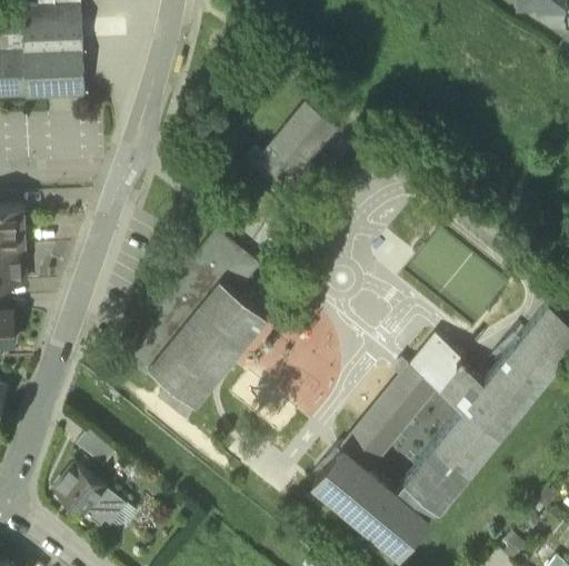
[(516,0),(517,9),(529,8),(537,8),(537,12),(565,11),(566,11),(565,0),(516,0)]
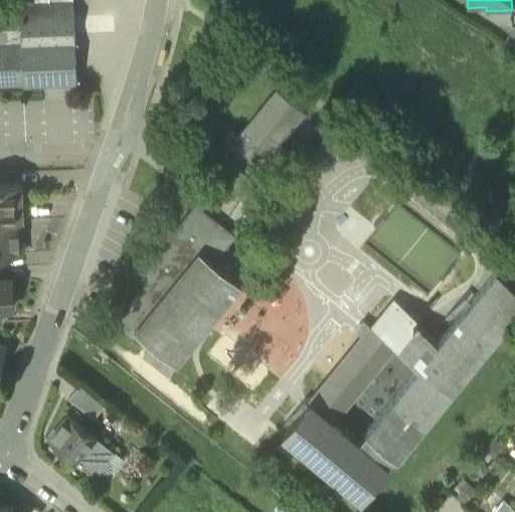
[(72,5),(0,8),(0,90),(76,86),(72,5)]
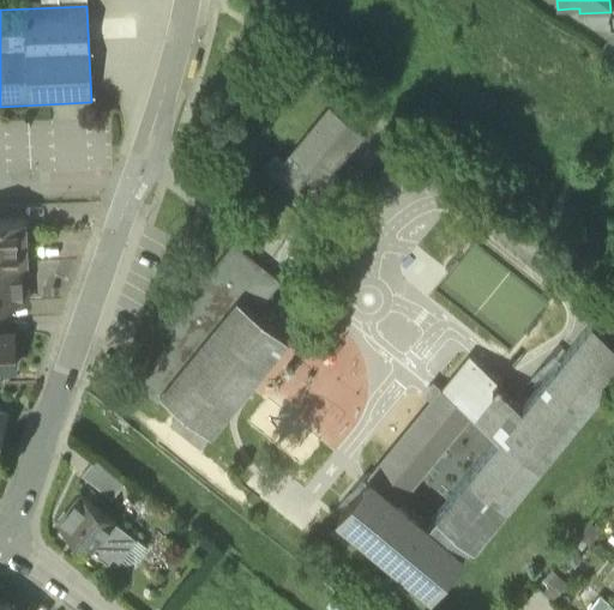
[(609,12),(579,13),(579,8),(571,8),(572,18),(595,31),(602,32),(609,32),(609,12)]
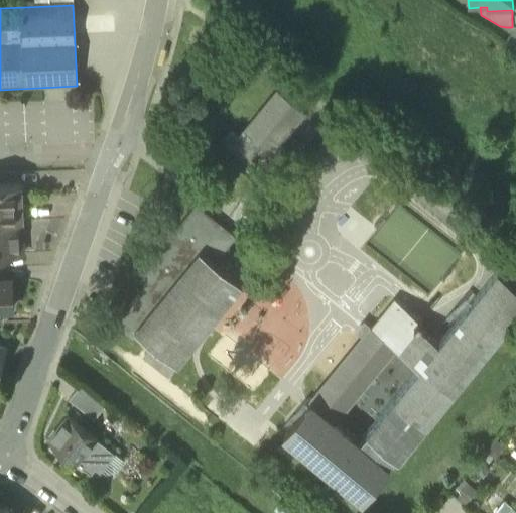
[(253,39),(243,32),(241,34),(250,42),(253,39)]
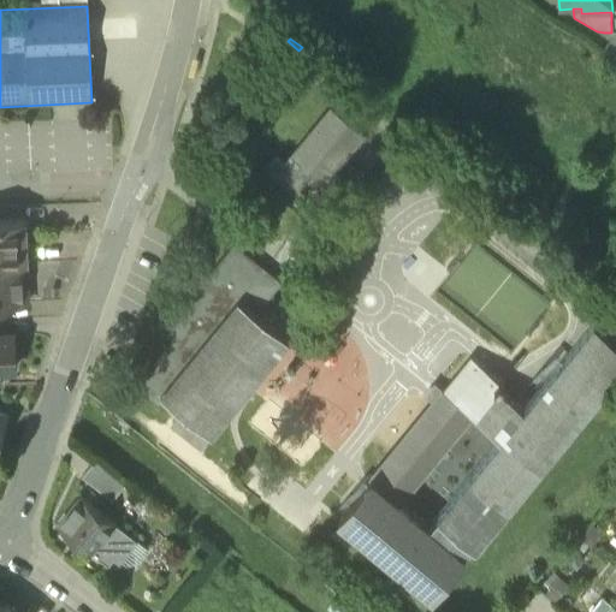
[(332,112),(289,168),(302,179),(308,171),(329,186),(366,137),(332,112)]
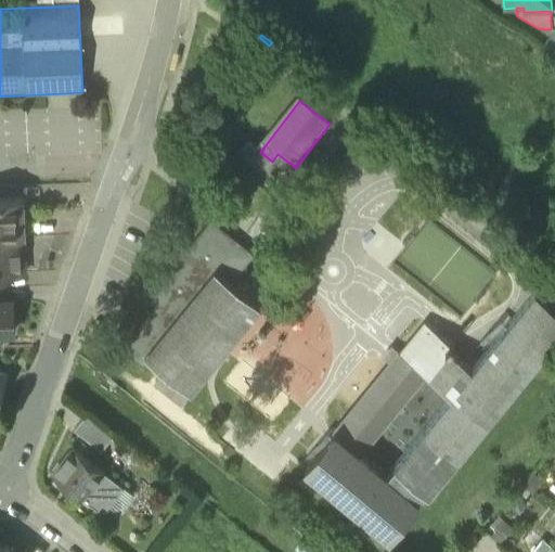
[(260,152),(252,146),(243,158),(263,174),(272,162),(260,152)]
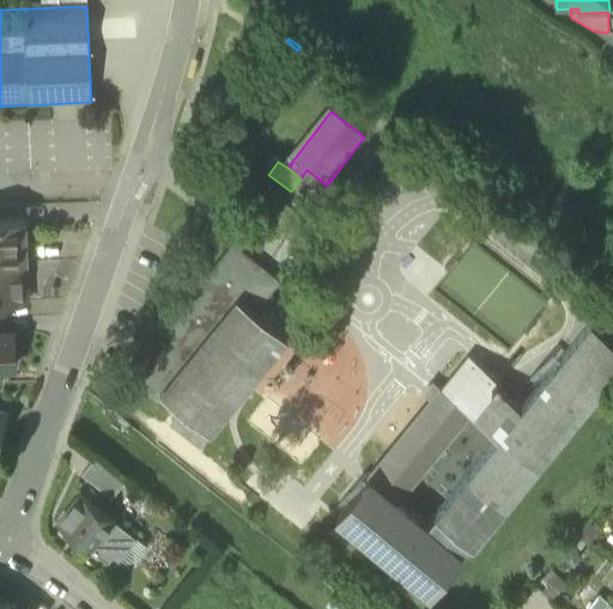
[(0,224),(0,245),(24,245),(23,224),(0,224)]
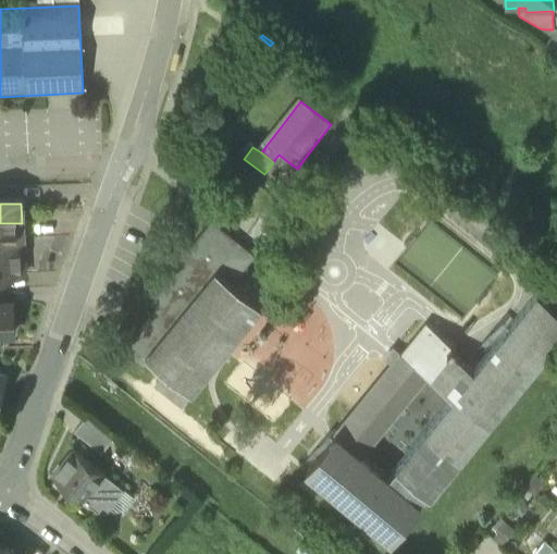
[(22,223),(0,223),(0,243),(23,243),(22,223)]
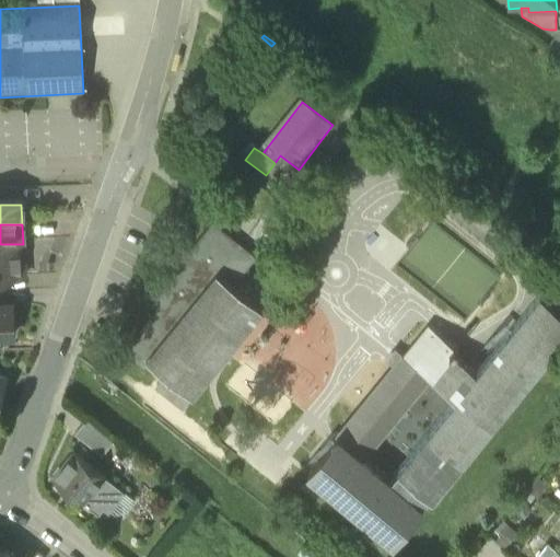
[(257,259),(214,224),(149,302),(159,310),(123,352),(141,368),(146,362),(143,361),(218,274),(234,288),(257,259)]
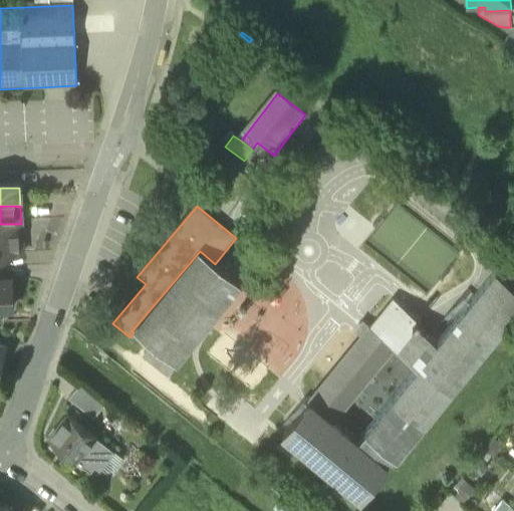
[(21,224),(0,224),(0,259),(22,258),(21,224)]
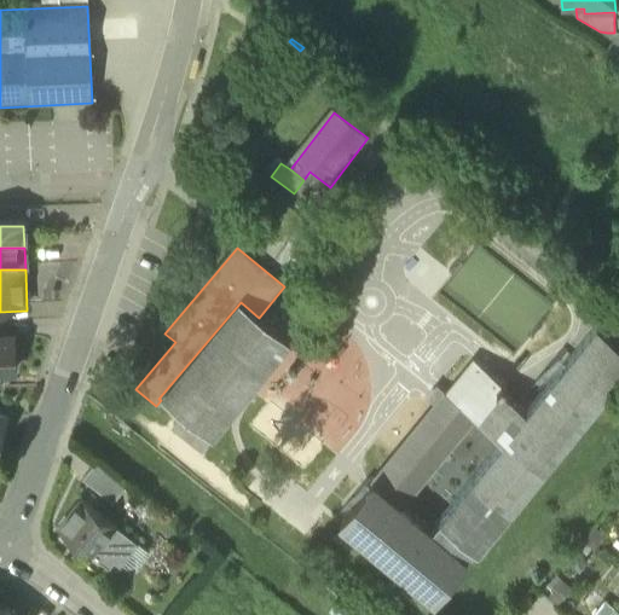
[(241,302),(158,399),(161,400),(181,418),(209,441),(210,442),(291,346),(259,318),(241,302)]
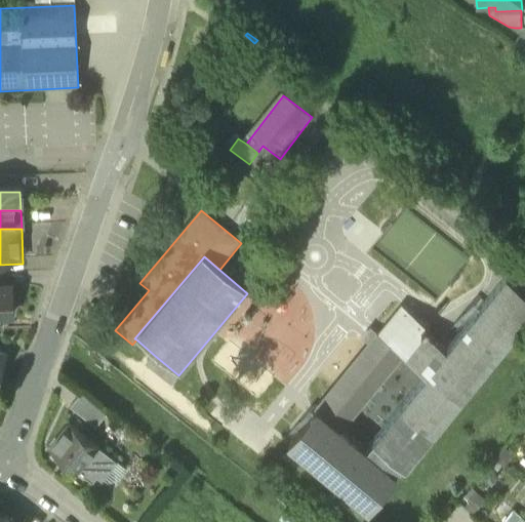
[(401,308),(318,411),(341,432),(342,432),(402,357),(428,376),(459,402),(524,320),(524,290),(507,276),(447,351),(426,333),(430,328),(426,325),(426,326),(401,308)]
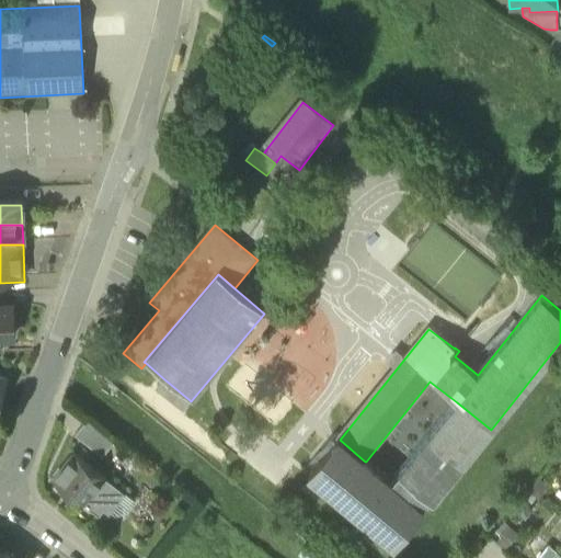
[(0,309),(0,342),(13,342),(11,309),(0,309)]
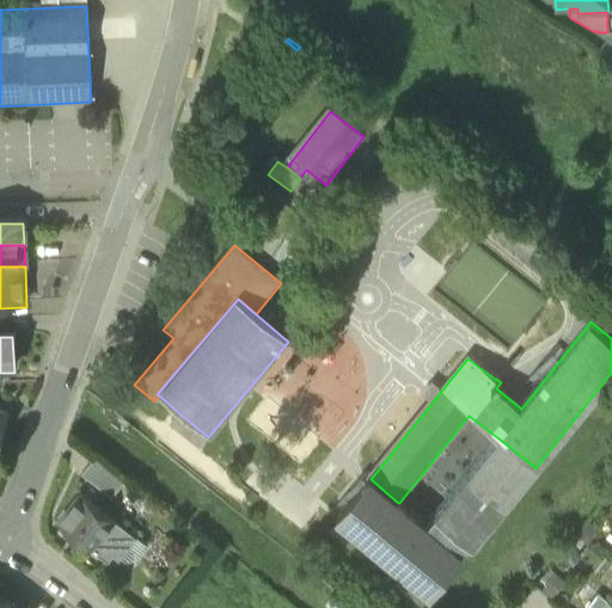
[(207,436),(179,413),(170,425),(197,448),(207,436)]
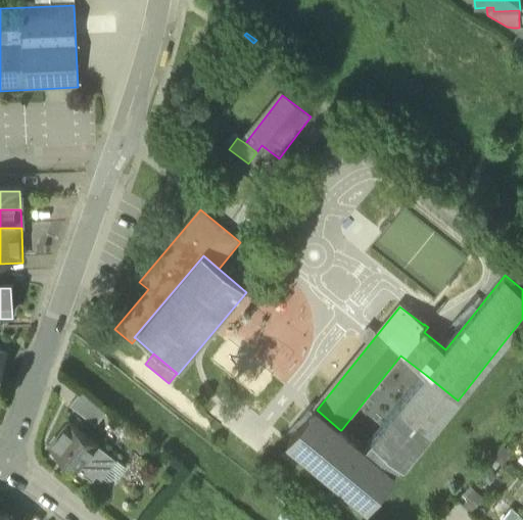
[(426,375),(398,409),(431,434),(458,400),(426,375)]
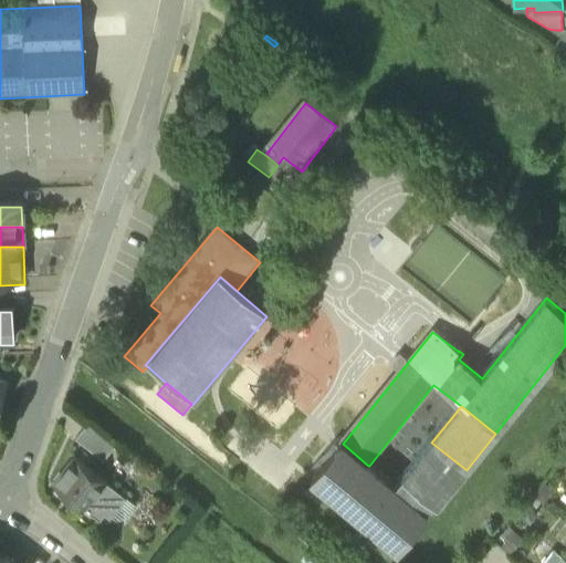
[(115,450),(87,428),(75,442),(103,465),(115,450)]
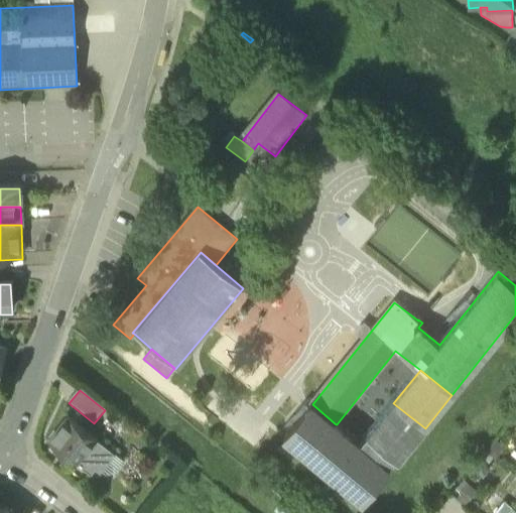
[(393,403),(367,436),(395,460),(398,463),(425,428),(393,403)]
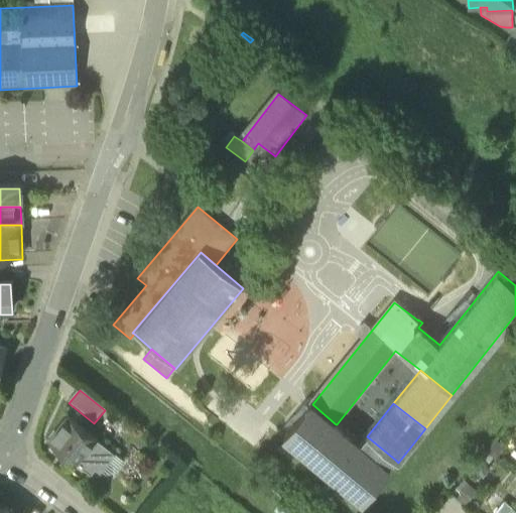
[(336,424),(312,404),(309,408),(334,427),(336,424)]
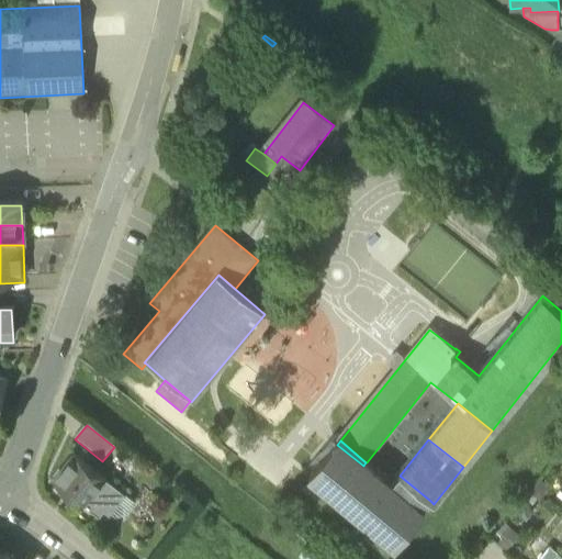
[(363,466),(337,445),(308,480),(395,550),(424,515),(422,513),(391,488),(363,466)]
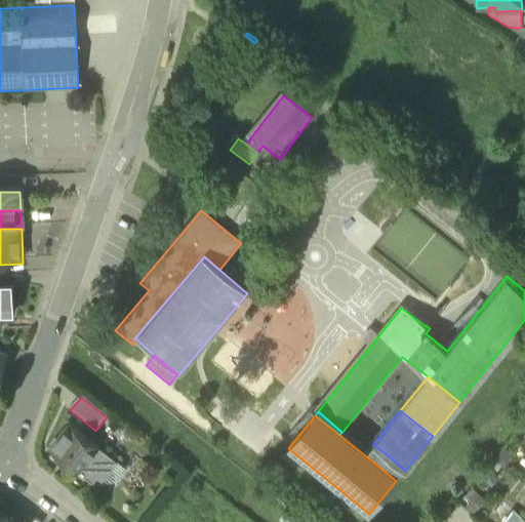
[(98,449),(70,427),(49,452),(78,475),(98,449)]
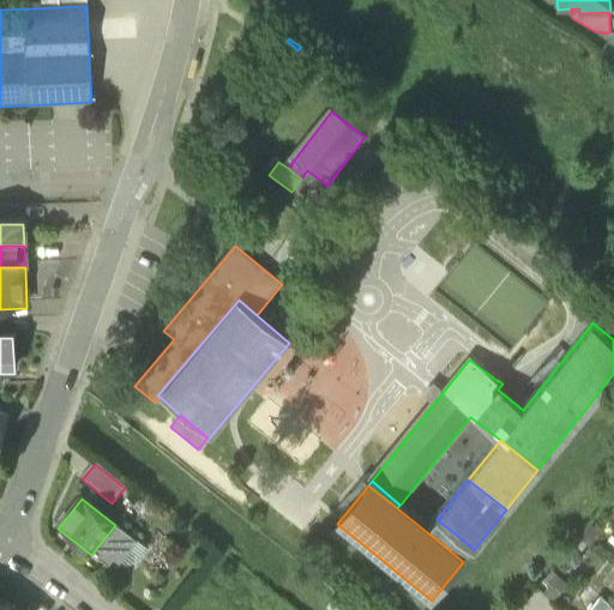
[(470,547),(437,519),(427,532),(461,560),(470,547)]
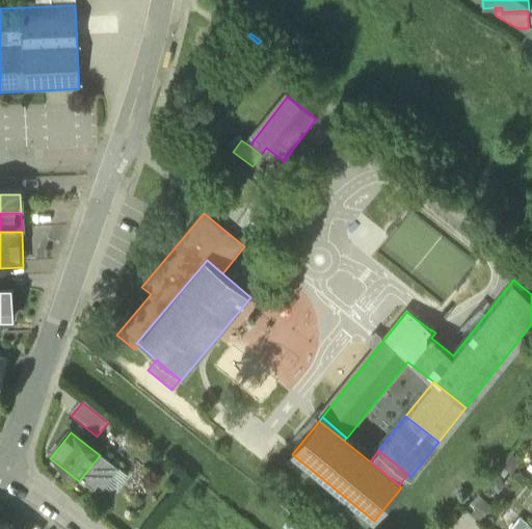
[(100,455),(79,481),(92,491),(98,483),(111,495),(126,477),(100,455)]
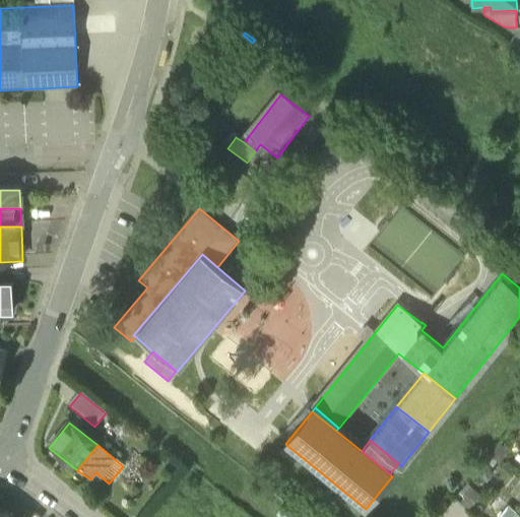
[(519,516),(519,515),(509,507),(502,516),(519,516)]
